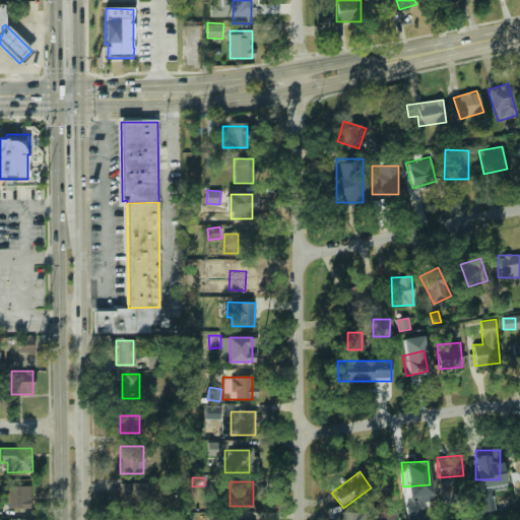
[(146,508),(146,483),(119,483),(119,508),(146,508)]
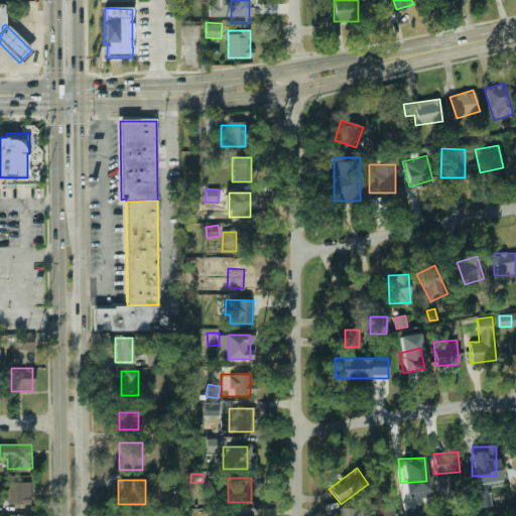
[(29,483),(7,483),(7,505),(29,505),(29,483)]
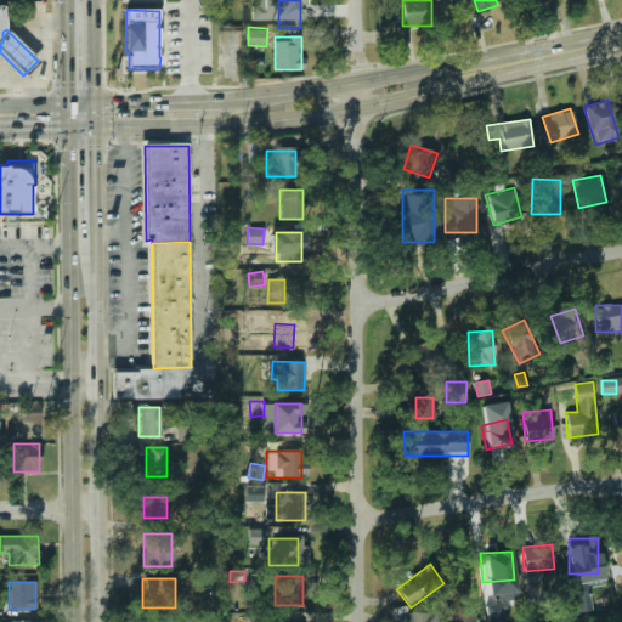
[(456,621),(476,621),(478,609),(457,608),(456,621)]
